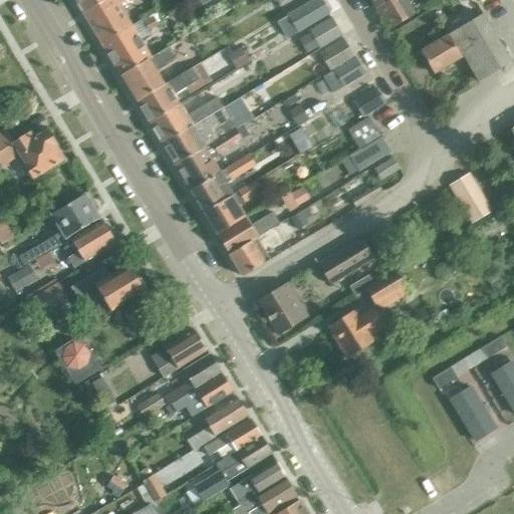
[(74,0),(82,13),(103,0),(74,0)]
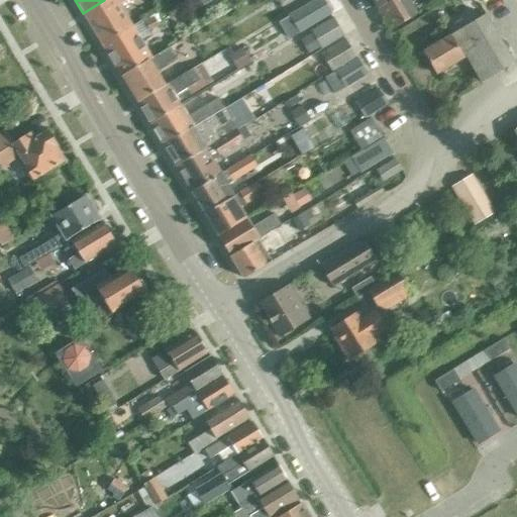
[(104,0),(83,13),(102,44),(131,25),(119,4),(126,0),(104,0)]
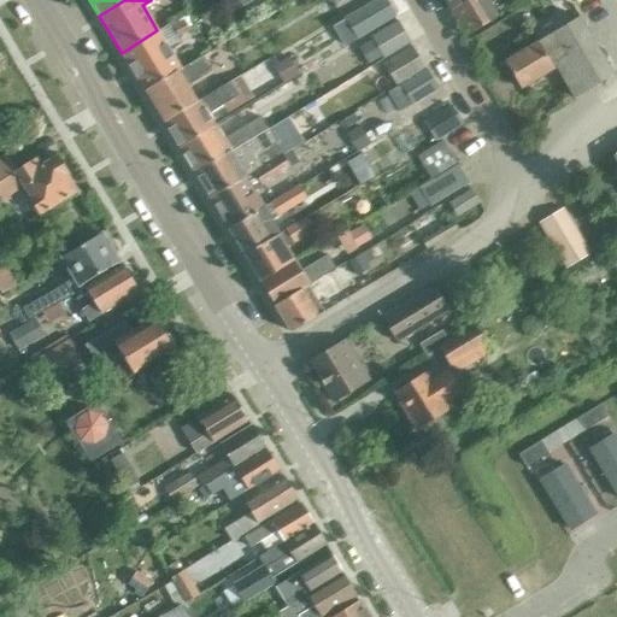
[(394,16),(383,0),(374,0),(344,18),(345,21),(335,27),(346,45),(394,16)]
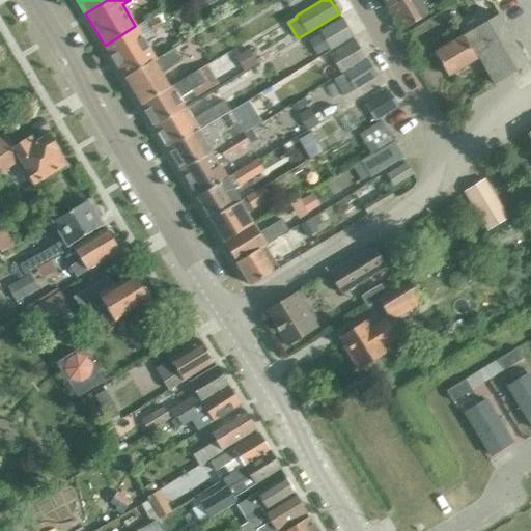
[(382,0),(388,9),(402,0),(382,0)]
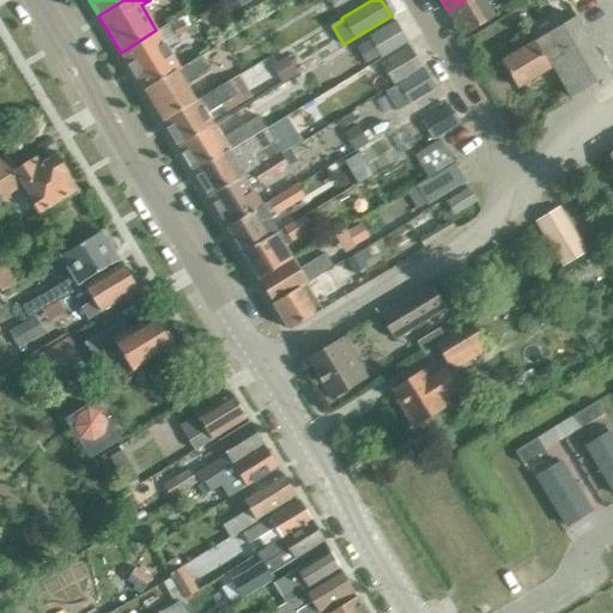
[(465,0),(448,11),(462,35),(495,16),(490,7),(502,0),(501,0),(465,0)]
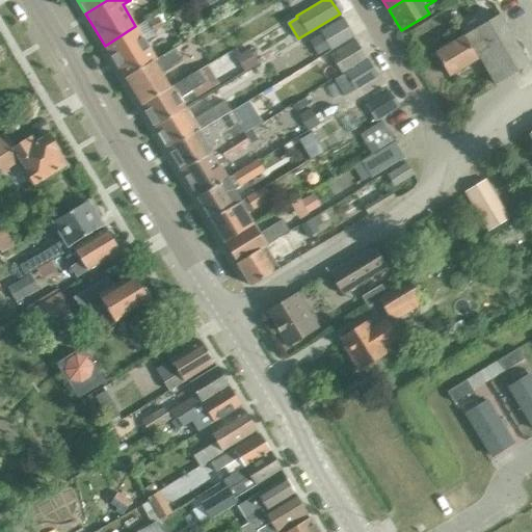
[(496,84),(529,64),(500,15),(435,53),(449,76),(480,57),(496,84)]
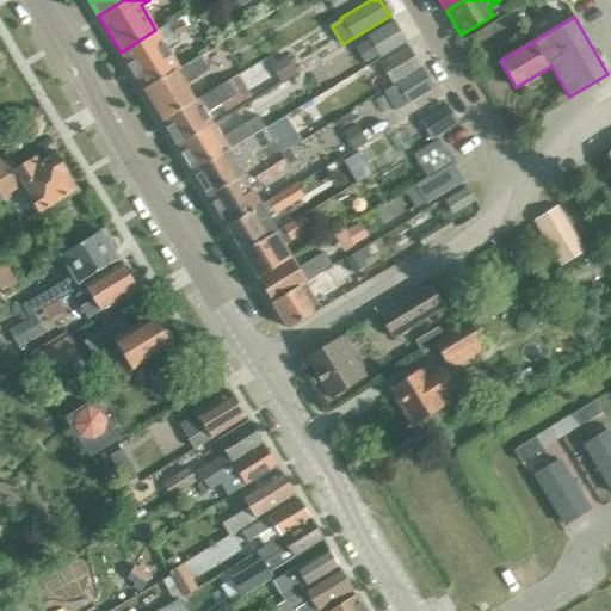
[(174,19),(167,23),(176,37),(187,30),(183,20),(178,24),(174,19)]
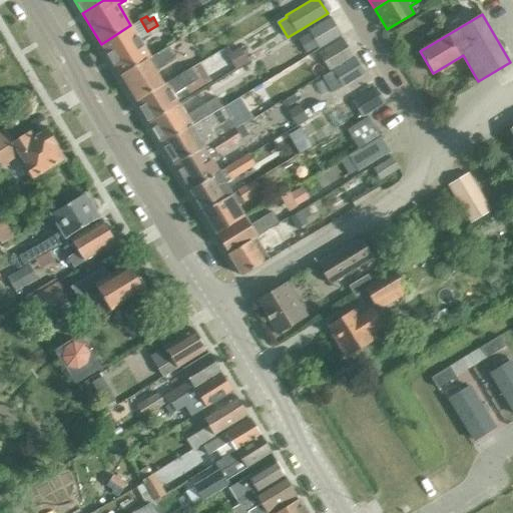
[(340,34),(330,17),(308,30),(309,33),(299,39),(306,53),(317,46),(318,47),(340,34)]
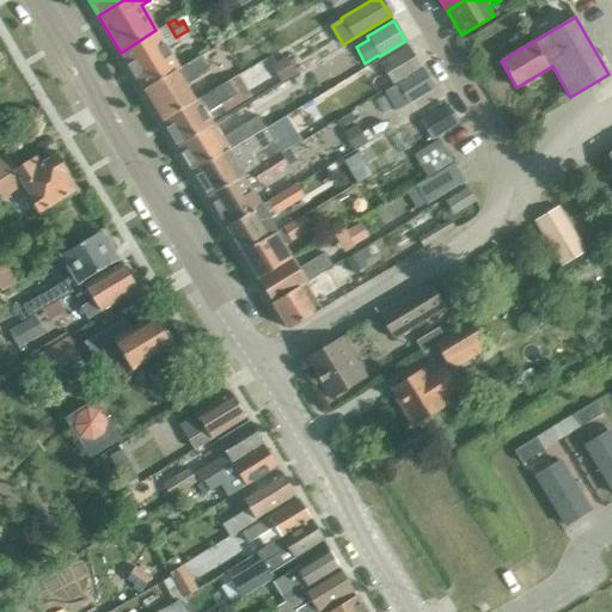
[(155,30),(121,53),(144,91),(179,69),(167,49),(179,42),(176,37),(167,23),(155,30)]
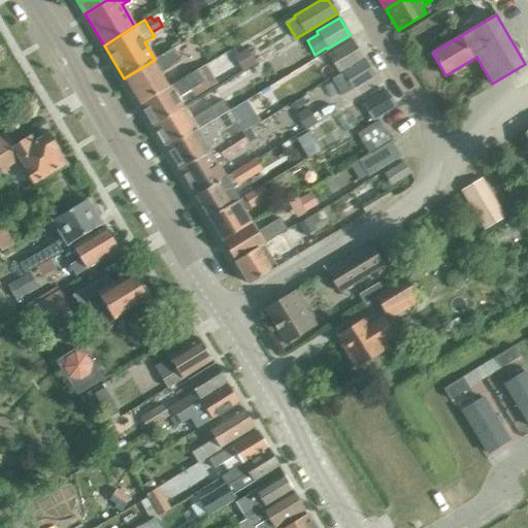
[(352,39),(327,54),(338,72),(363,57),(352,39)]
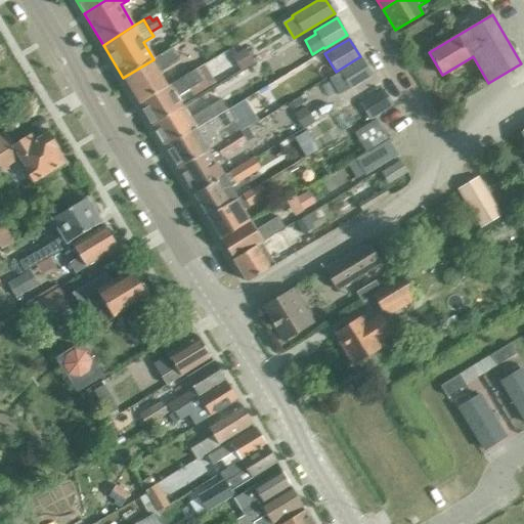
[(245,47),(231,56),(236,63),(241,71),(254,62),(245,47)]
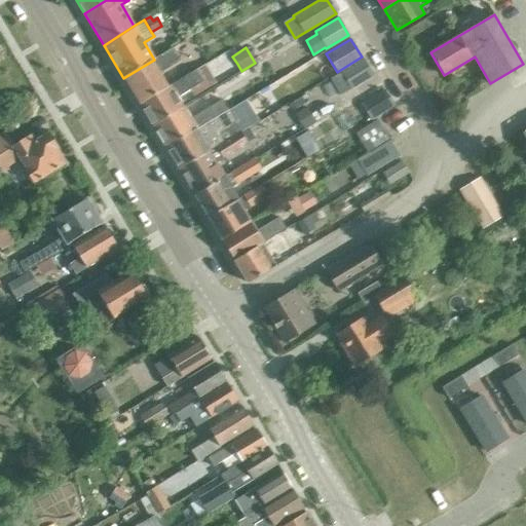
[(154,60),(123,78),(139,105),(166,87),(158,74),(180,61),(173,48),(154,60)]
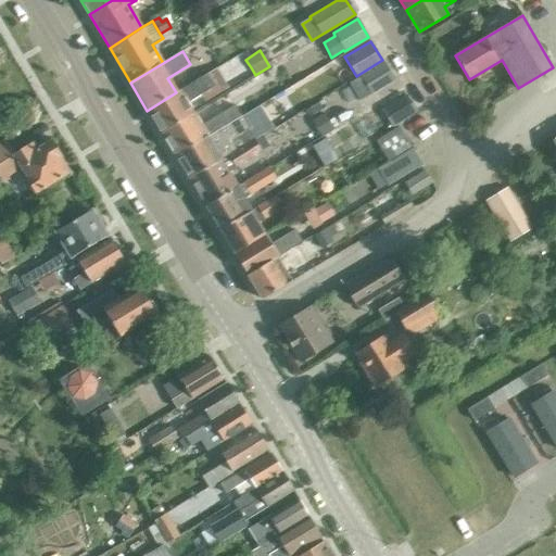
[(369,95),(393,79),(382,62),(359,77),(369,95)]
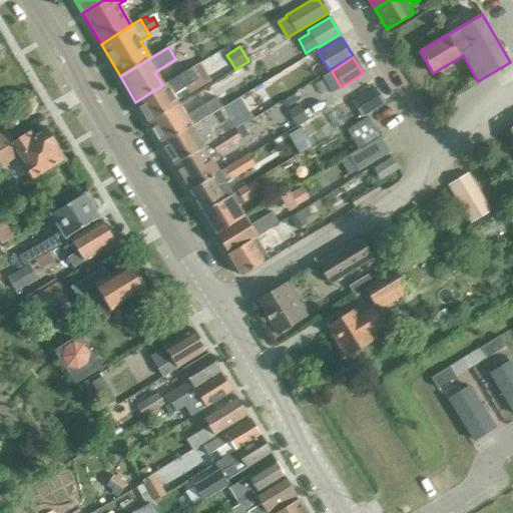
[(171,79),(162,85),(135,102),(149,123),(178,105),(171,93),(197,78),(191,67),(171,79)]
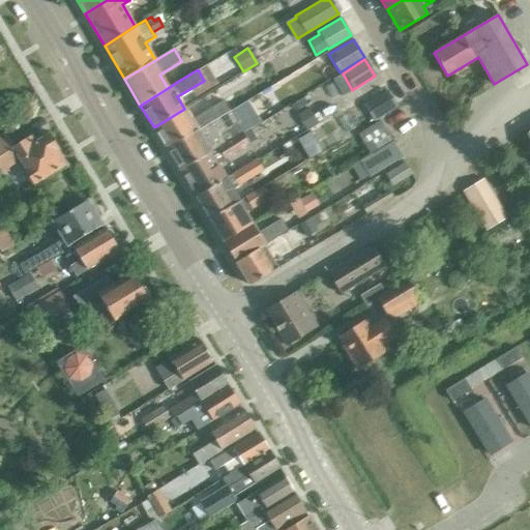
[(374,120),(395,107),(385,91),(363,105),(374,120)]
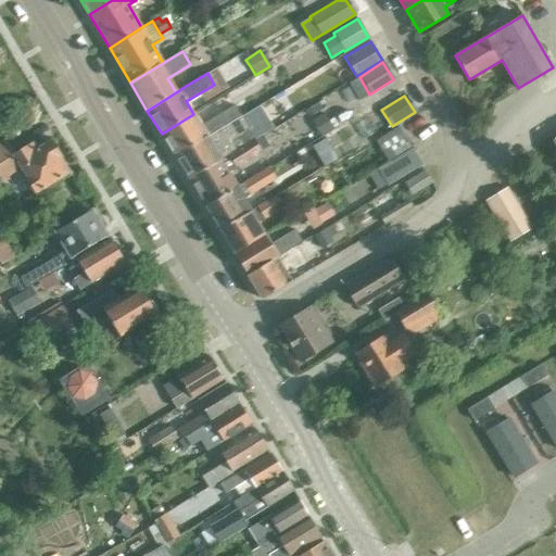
[(318,103),(306,110),(320,135),(333,128),(318,103)]
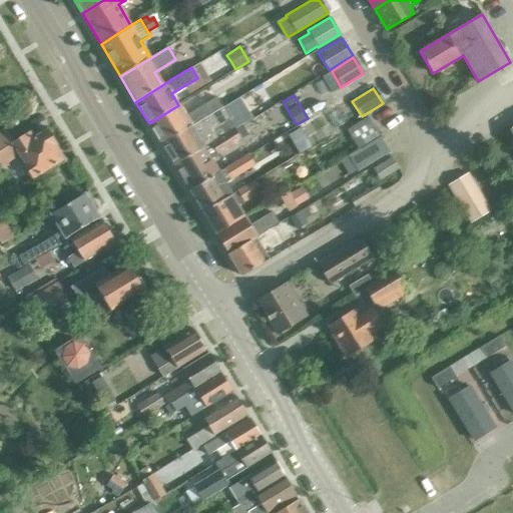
[(178,105),(149,123),(161,144),(221,107),(215,97),(184,115),(178,105)]
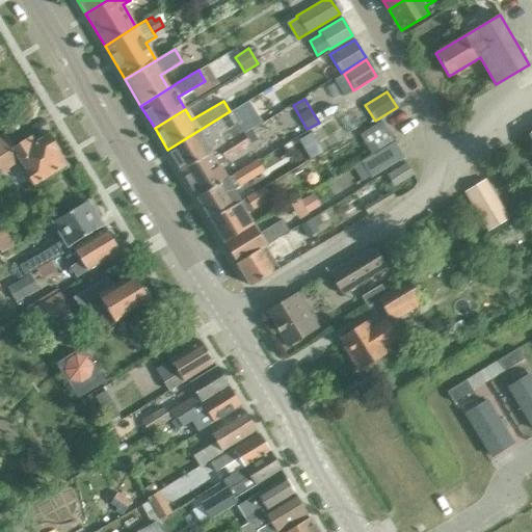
[(238,107),(230,111),(235,120),(243,115),(238,107)]
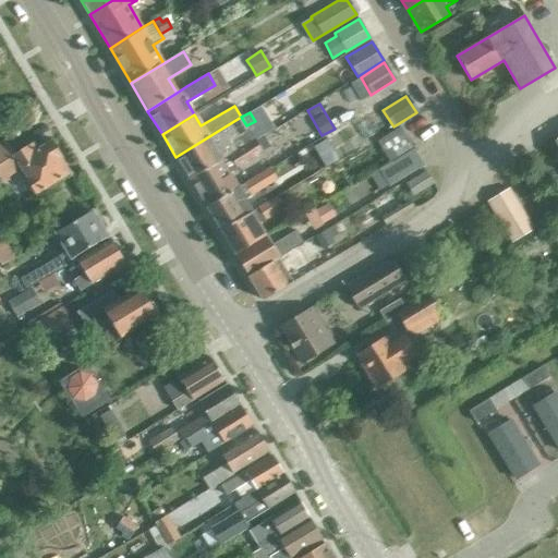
[(241,117),(176,157),(190,181),(220,161),(228,157),(237,152),(254,141),(249,131),(250,130),(246,125),(241,117)]
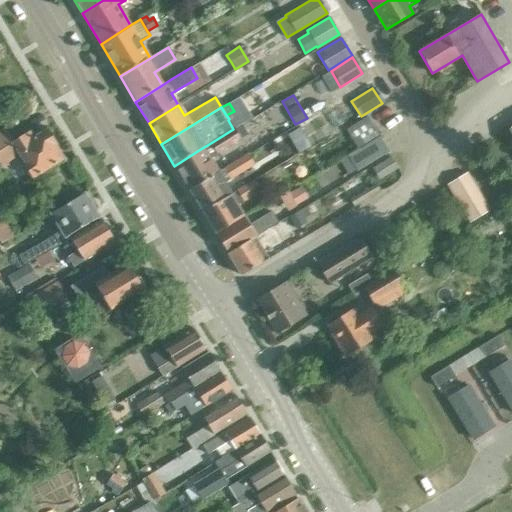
[(345,129),(357,149),(378,136),(366,117),(345,129)]
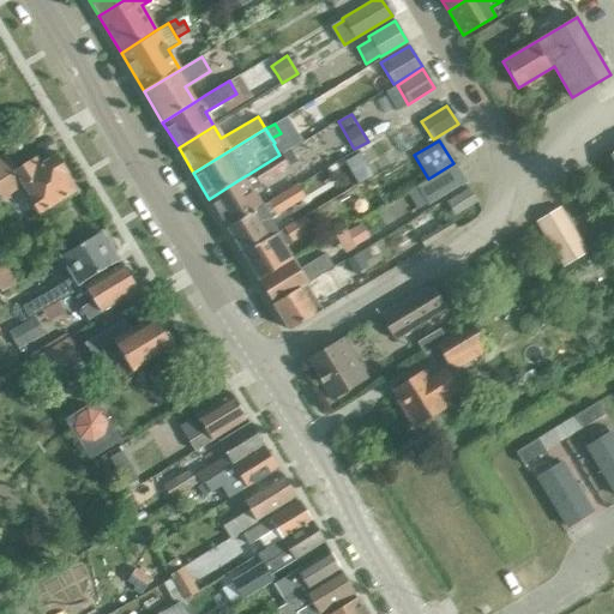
[(251,173),(242,178),(209,199),(227,228),(260,208),(250,191),(298,162),(290,149),(280,155),(260,167),(251,173)]
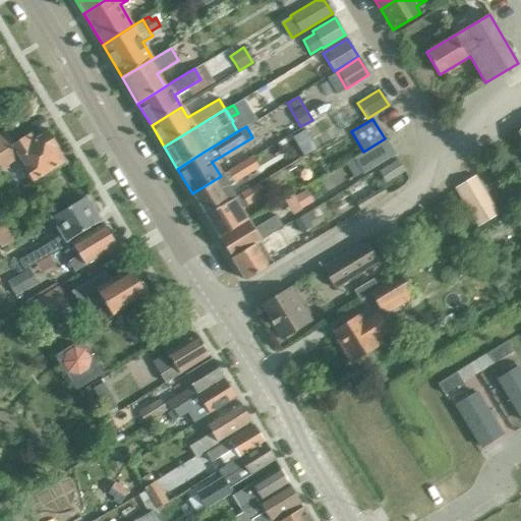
[(23,166),(33,181),(65,161),(56,147),(57,147),(47,131),(33,140),(30,134),(13,145),(6,132),(0,135),(0,165),(3,171),(21,160),(24,165),(23,166)]
